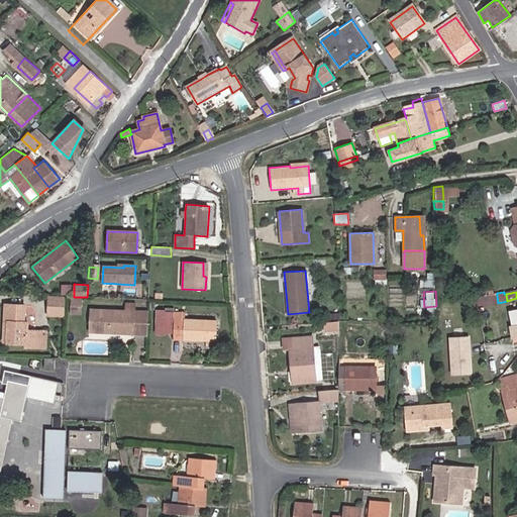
[(48,315),(65,316),(65,296),(49,296),(48,315)]
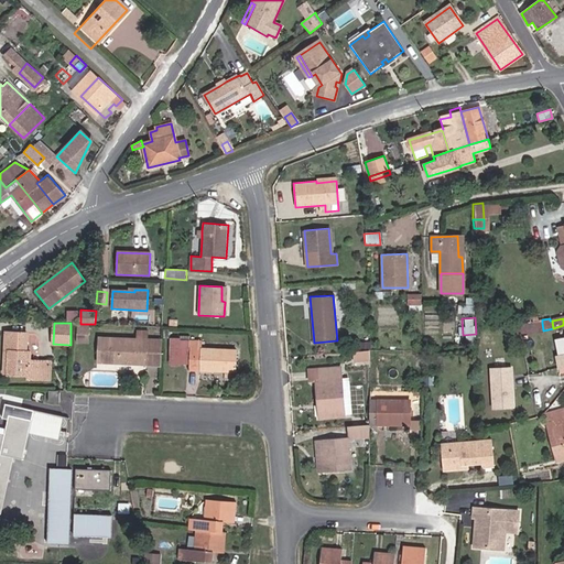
[(542,323),(507,326),(507,334),(543,331),(542,323)]
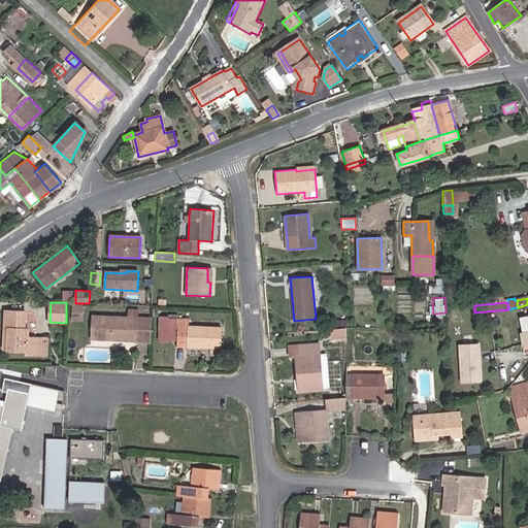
[(83,309),(72,308),(71,317),(81,317),(83,309)]
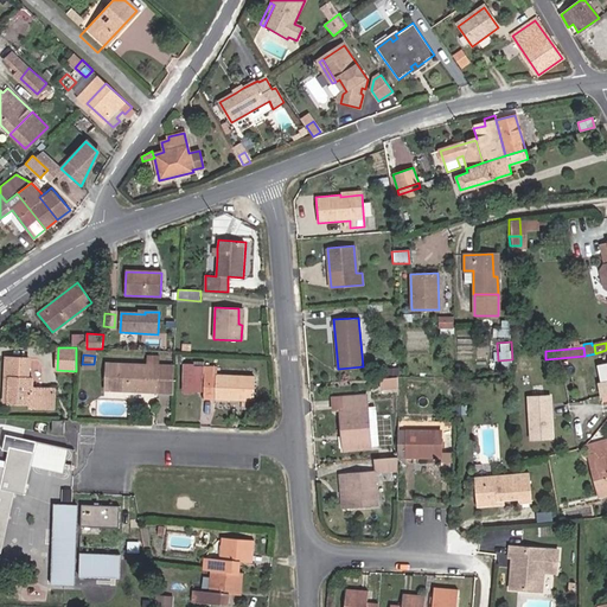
[(159,366),(159,357),(148,357),(147,366),(159,366)]
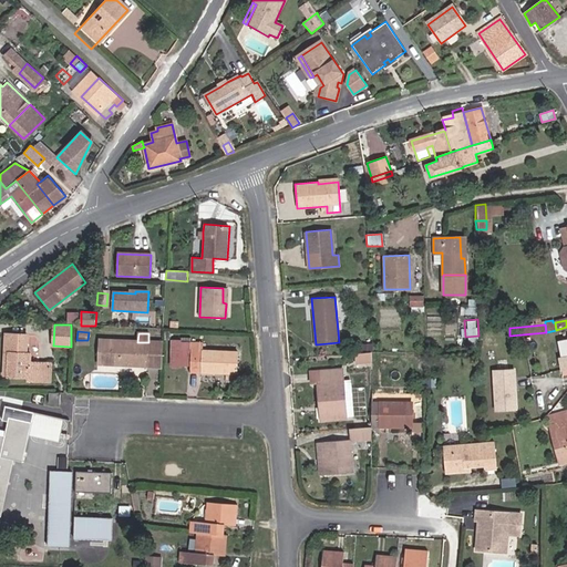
[(10,353),(9,375),(29,377),(29,381),(51,382),(51,364),(30,363),(30,353),(27,353),(27,336),(6,334),(4,353),(10,353)]
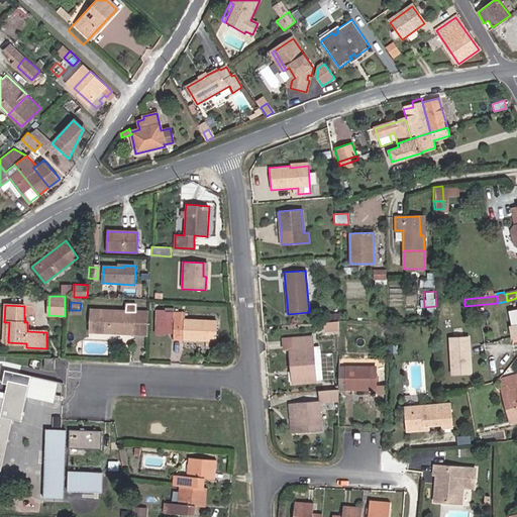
[(516,309),(507,311),(507,310),(484,314),(487,327),(502,324),(505,341),(516,338),(516,309)]
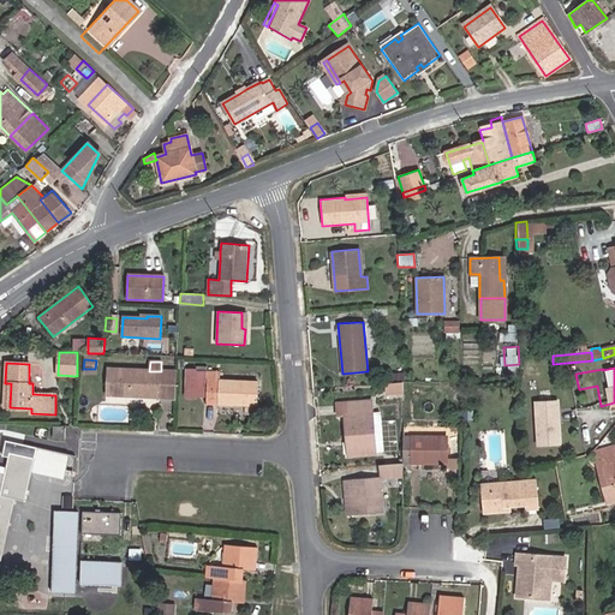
[(159,396),(161,371),(149,371),(107,370),(106,395),(159,396)]
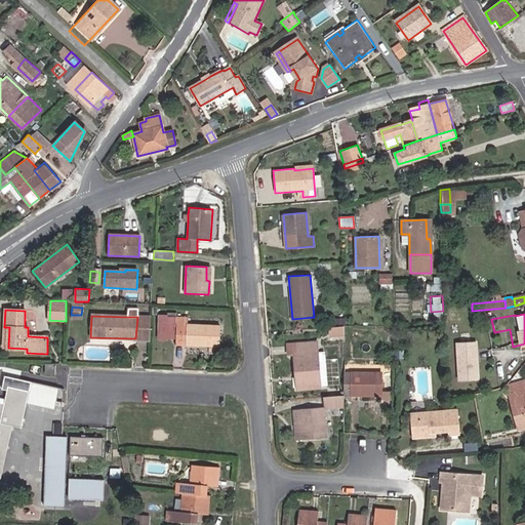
[(176,338),(177,317),(159,316),(159,338),(176,338)]
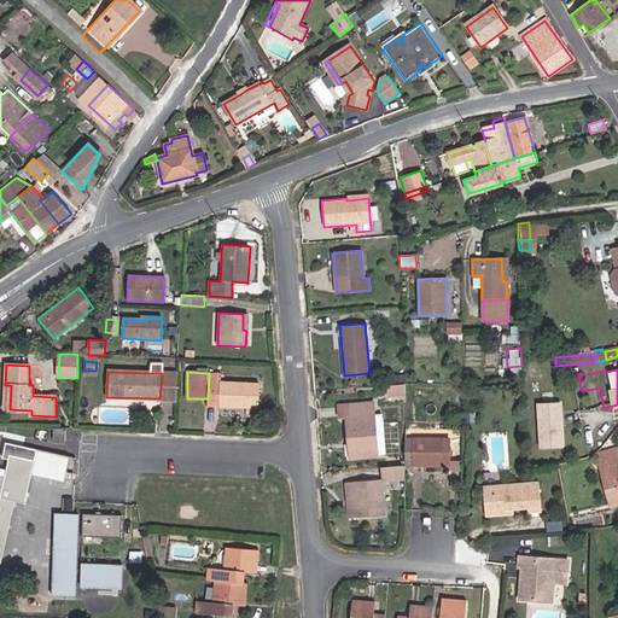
[(178,374),(162,373),(159,398),(176,398),(178,374)]
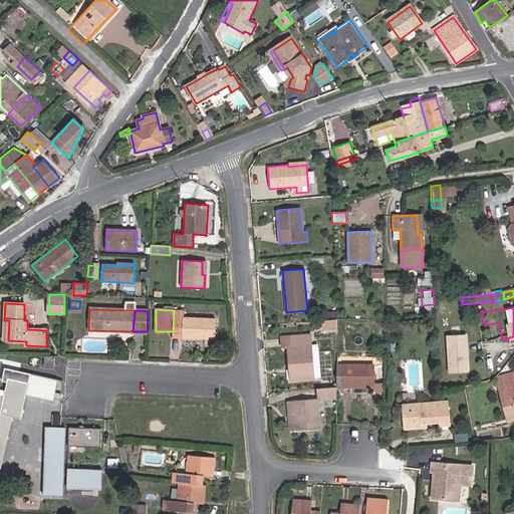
[(215,338),(216,319),(183,318),(183,310),(174,310),(173,331),(172,337),(215,338)]
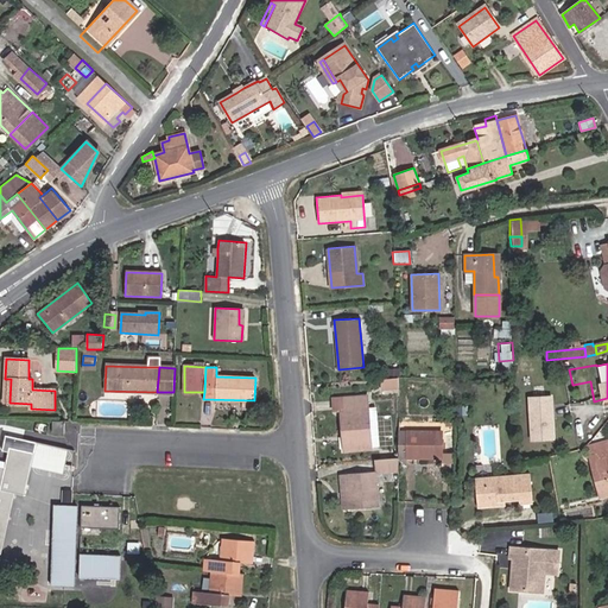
[(556,393),(530,393),(530,439),(556,439),(556,393)]
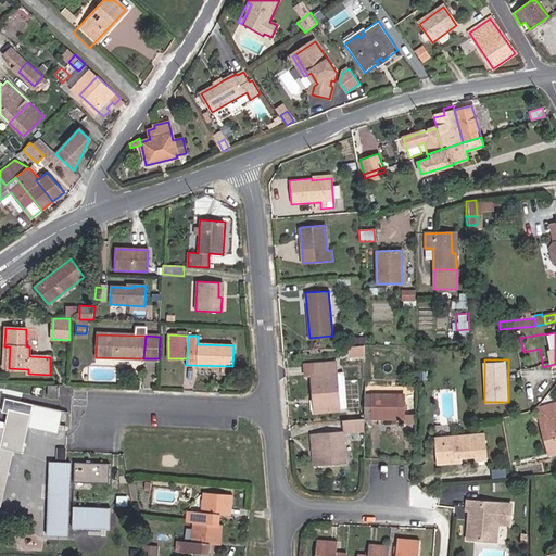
[(317,399),(318,411),(338,408),(336,373),(337,373),(337,361),(304,364),(305,375),(312,375),(313,400),(317,399)]
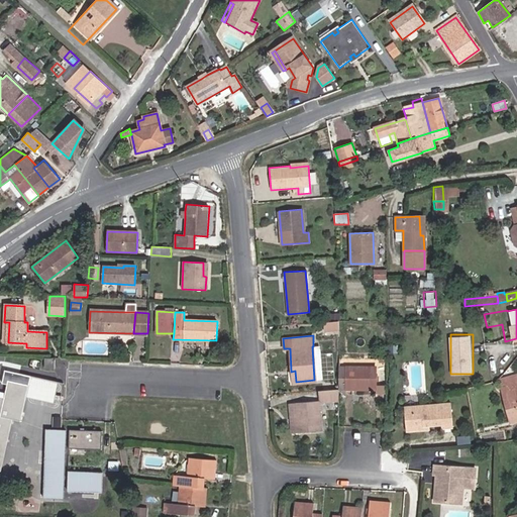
[(57,358),(46,357),(46,369),(57,369),(57,358)]
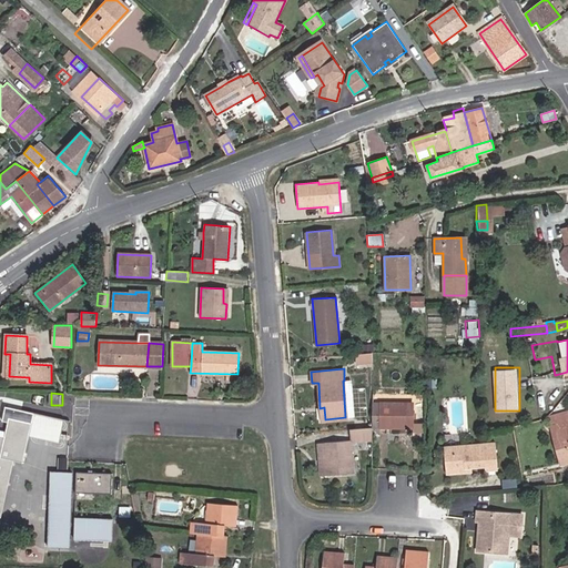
[(412,426),(412,422),(412,403),(373,402),(373,425),(412,426)]
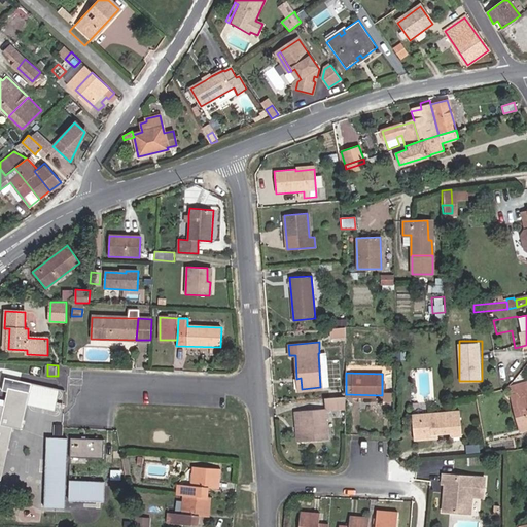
[(31,383),(6,378),(2,390),(7,391),(5,401),(0,399),(0,480),(0,481),(11,428),(21,430),(27,403),(31,383)]
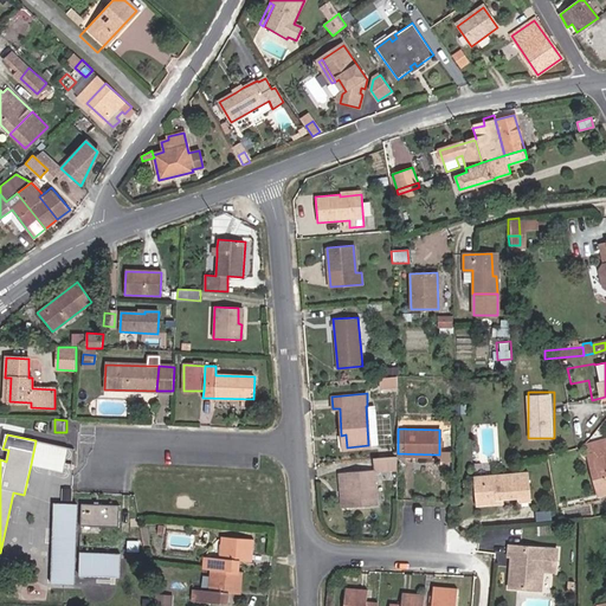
[(36,440),(31,464),(64,471),(70,447),(36,440)]
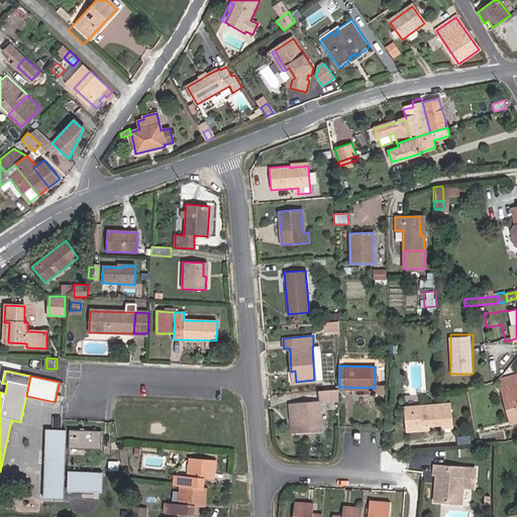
[(516,383),(507,386),(511,403),(514,402),(516,414),(516,383)]
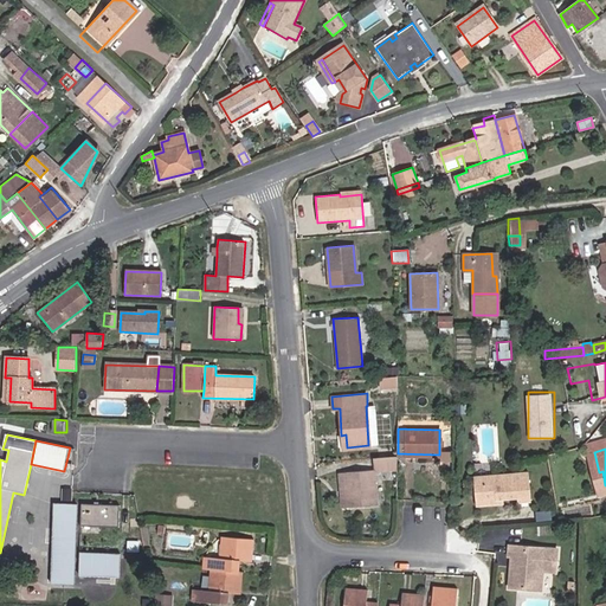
[(452,461),(452,450),(439,450),(439,455),(439,461),(452,461)]
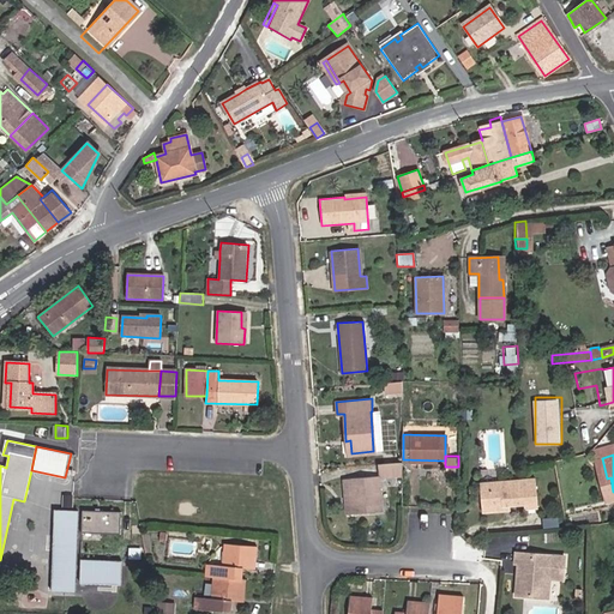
[(379,476),(401,476),(401,462),(379,463),(379,476)]
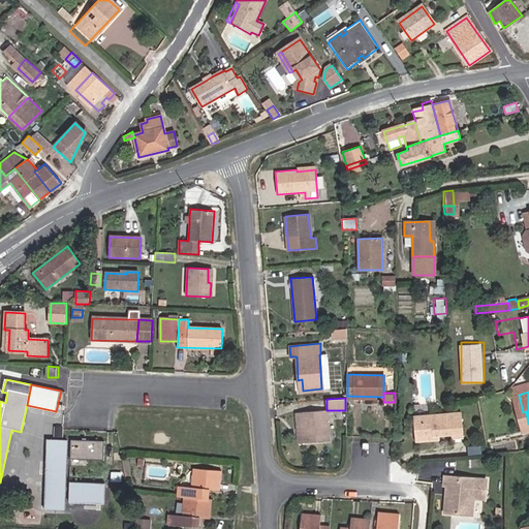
[(328,440),(325,410),(302,412),(304,442),(328,440)]
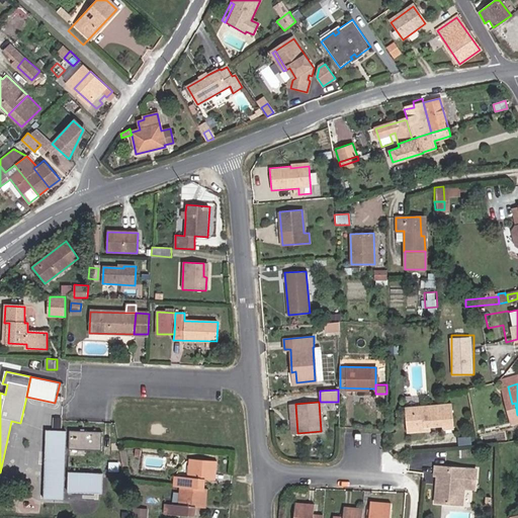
[(451,404),(422,407),(422,412),(405,414),(406,432),(424,430),(424,427),(430,426),(442,425),(442,429),(453,428),(451,404)]
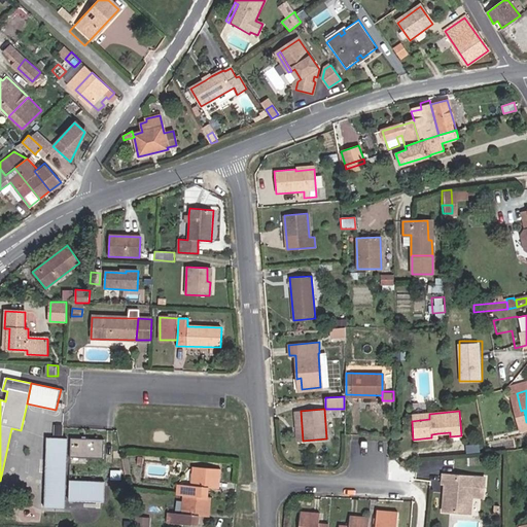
[(67,438),(47,437),(44,507),(56,508),(64,508),(67,438)]
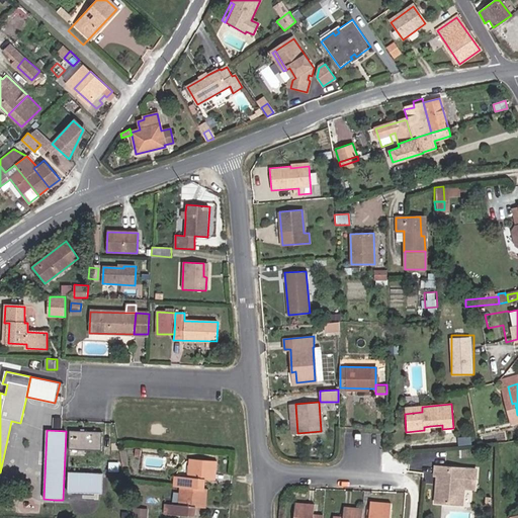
[(101,450),(102,432),(70,431),(69,449),(101,450)]
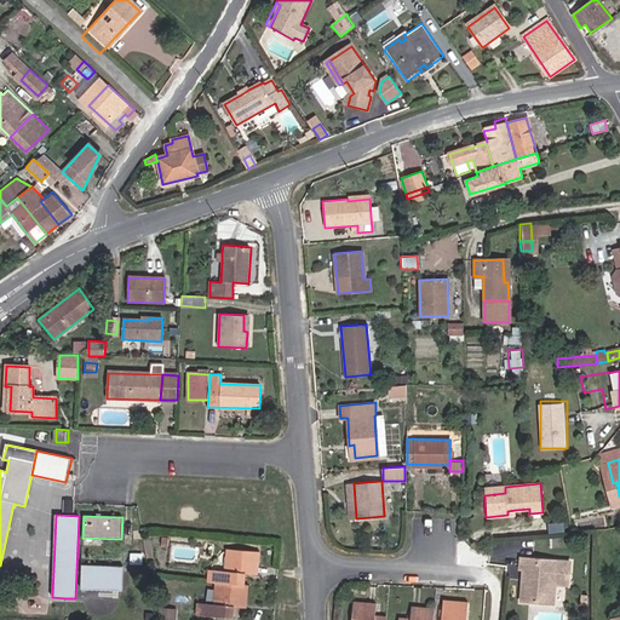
[(216,583),(242,585),(244,573),(257,574),(258,552),(228,550),(227,572),(208,570),(208,583),(216,583)]
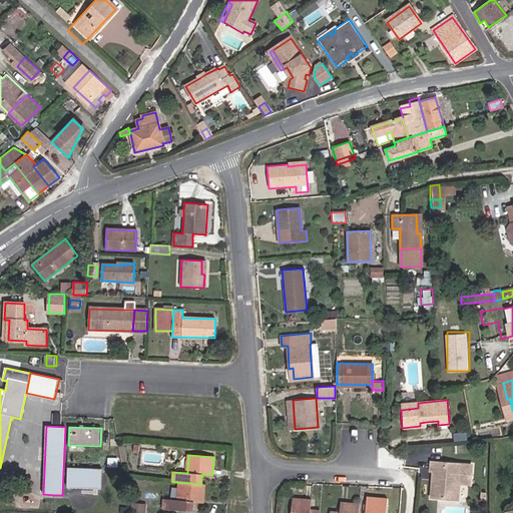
[(473,483),(475,463),(430,460),(430,470),(433,470),(432,473),(435,473),(434,478),(432,479),(431,496),(449,498),(450,487),(459,482),(462,482),(473,483)]
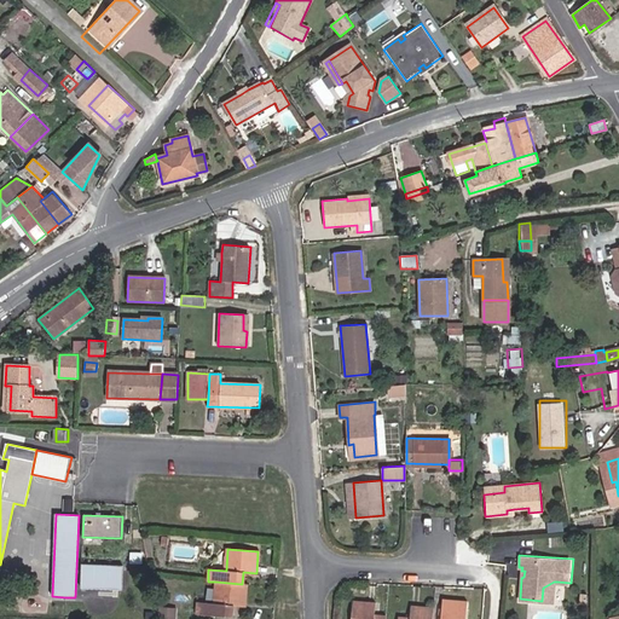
[(123,566),(82,565),(81,588),(122,589),(123,566)]
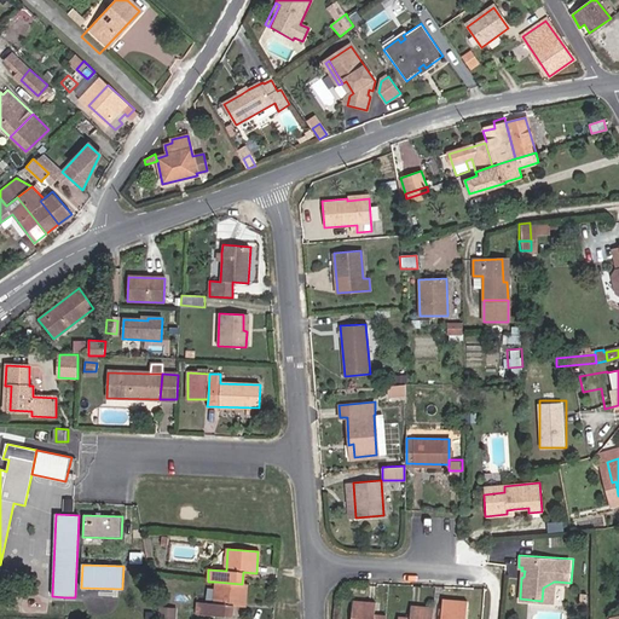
[(242,584),(215,582),(214,603),(197,602),(196,614),(232,617),(232,606),(244,607),(247,584),(242,584)]
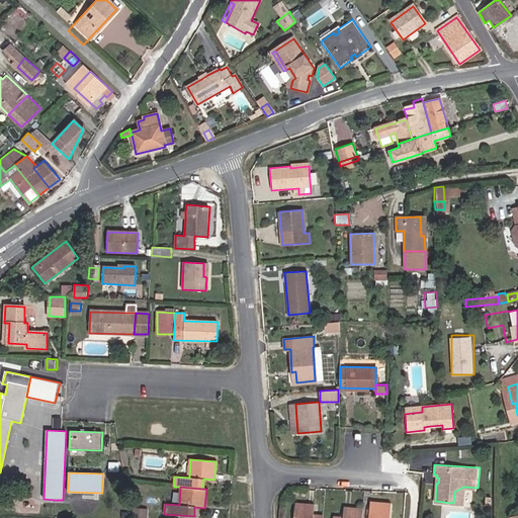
[(465,504),(466,487),(463,487),(454,492),(453,503),(465,504)]
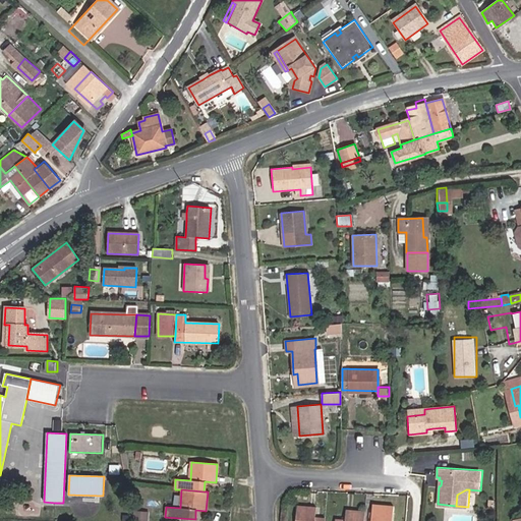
[(391,520),(392,507),(371,506),(369,520),(391,520)]
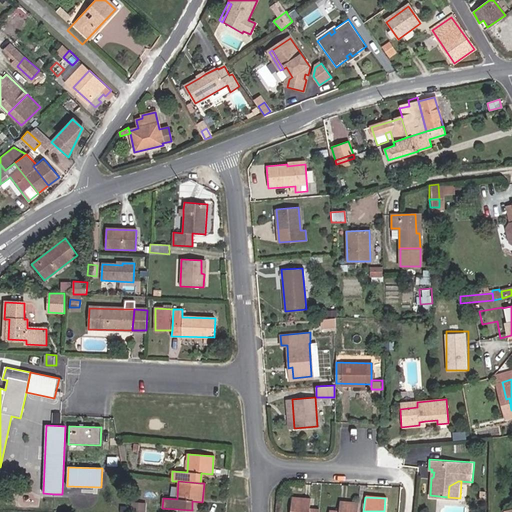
[(318,511),(318,510),(309,509),(309,499),(292,498),(290,511),(318,511)]
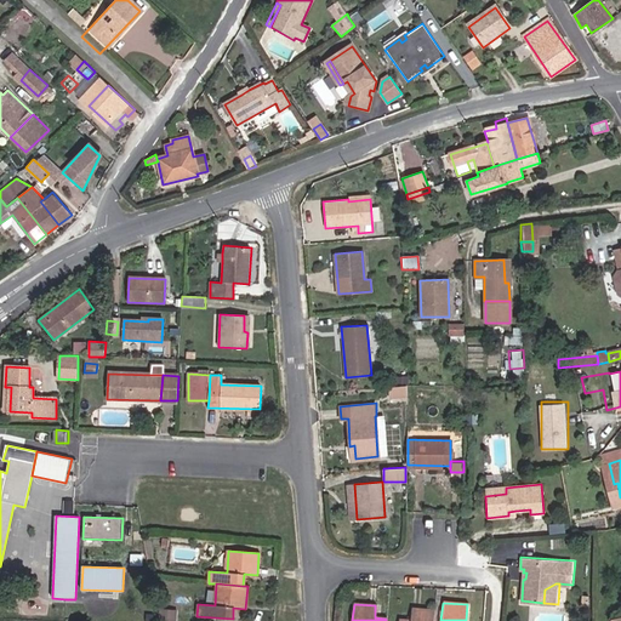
[(174,609),(161,608),(160,620),(175,620),(177,609),(174,609)]
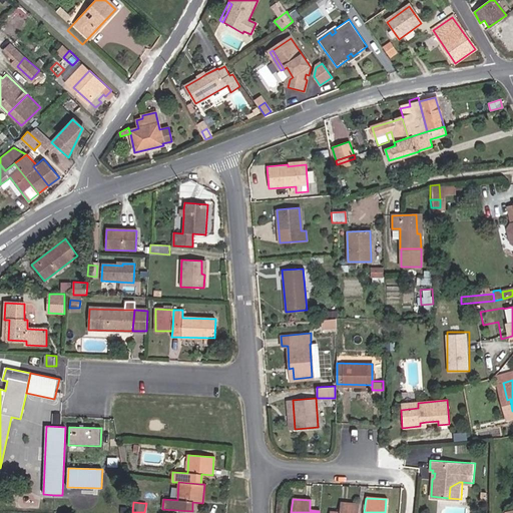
[(357,512),(358,504),(340,502),(339,512),(329,512),(357,512)]
